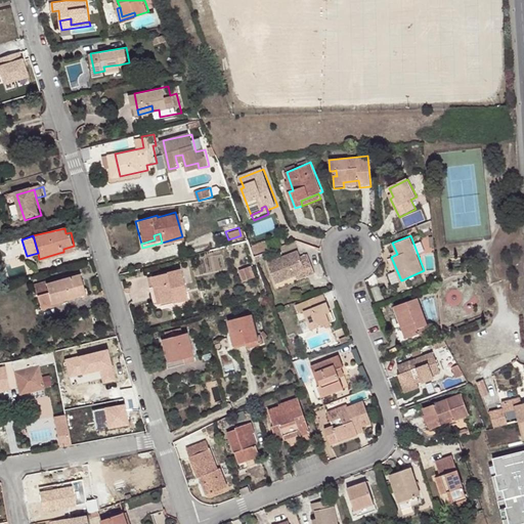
[(269,249),(266,238),(253,244),(256,254),(269,249)]
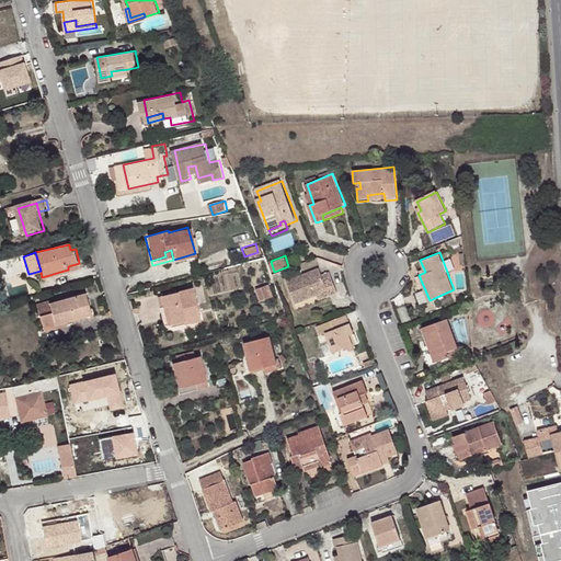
[(81,270),(79,263),(68,266),(68,270),(64,271),(65,274),(81,270)]
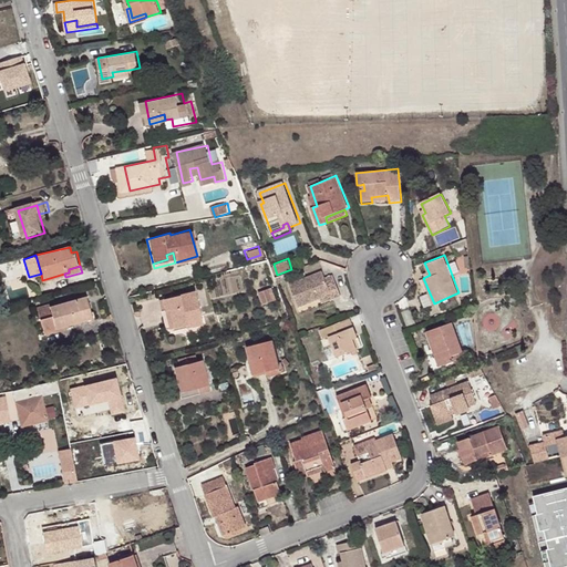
[(336,294),(338,300),(346,297),(338,275),(330,278),(328,271),(294,282),(302,306),(325,298),(336,294)]
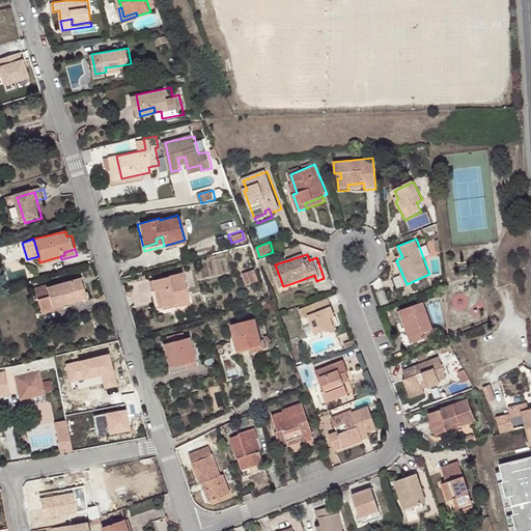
[(154,279),(157,290),(159,289),(164,306),(175,304),(174,301),(180,300),(182,303),(192,301),(184,271),(154,279)]
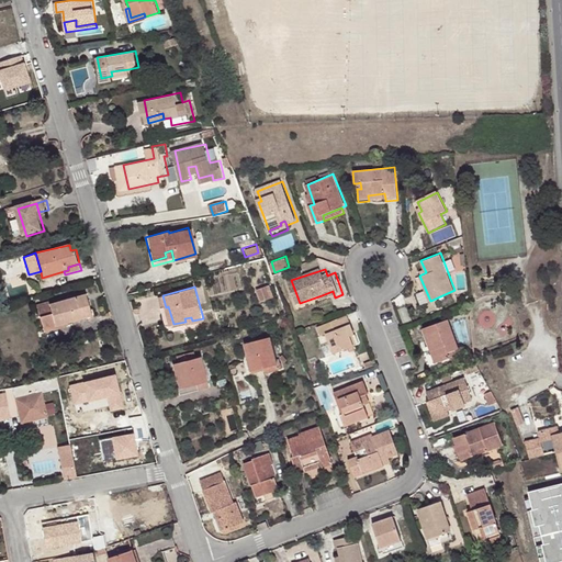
[(324,301),(335,298),(333,291),(322,295),(324,301)]
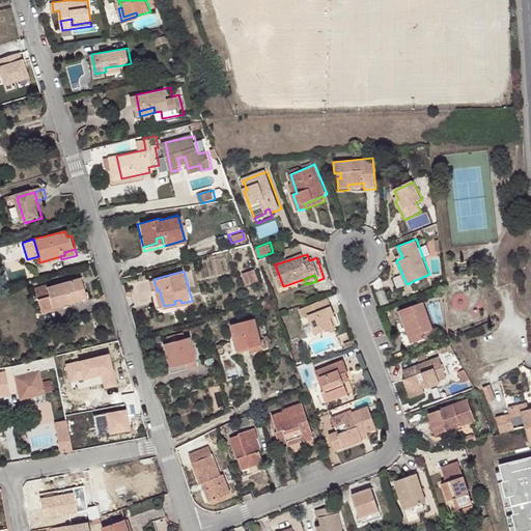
[(88,300),(82,278),(48,287),(54,309),(88,300)]
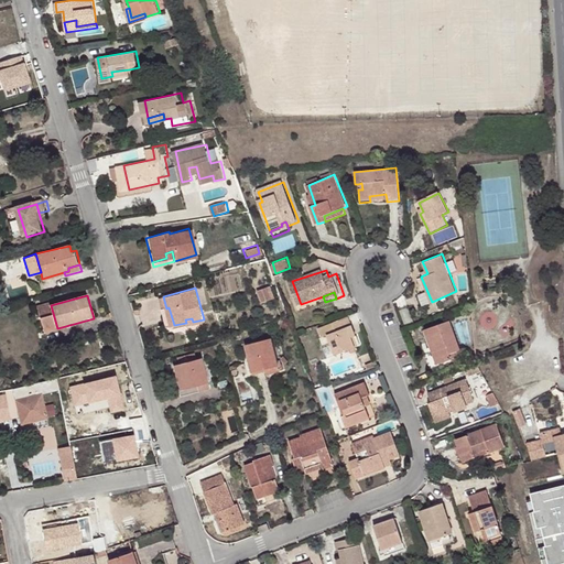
[(409,304),(400,307),(405,323),(414,320),(409,304)]
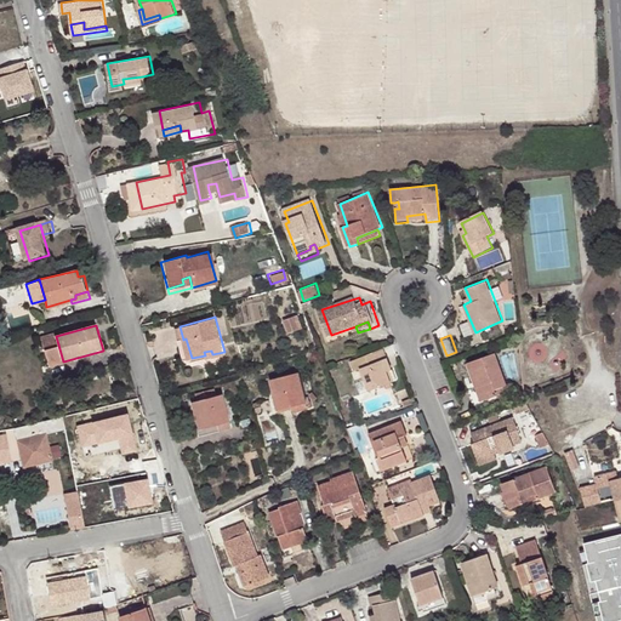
[(50,365),(63,362),(56,336),(43,340),(50,365)]
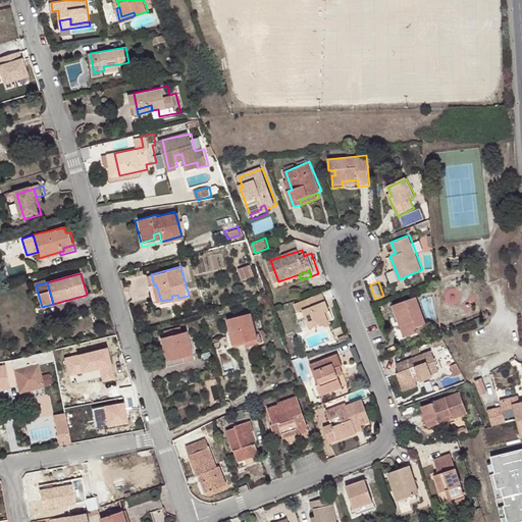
[(156,284),(154,285),(150,286),(154,303),(161,301),(156,284)]
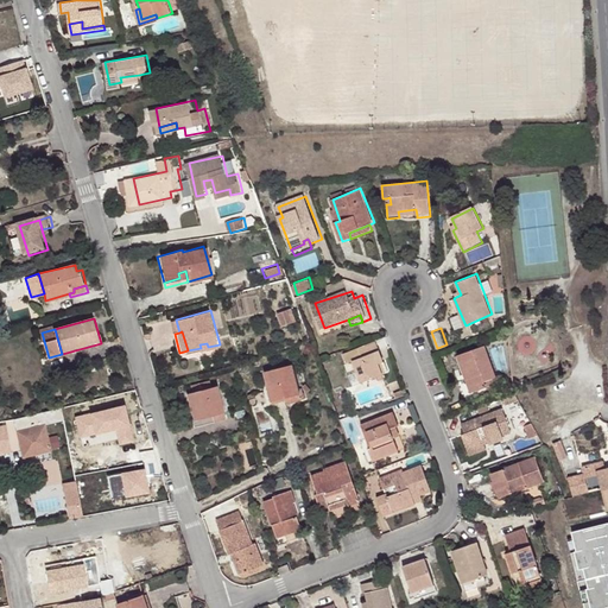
[(387,363),(379,342),(348,353),(350,362),(356,361),(365,384),(386,375),(382,366),(387,363)]
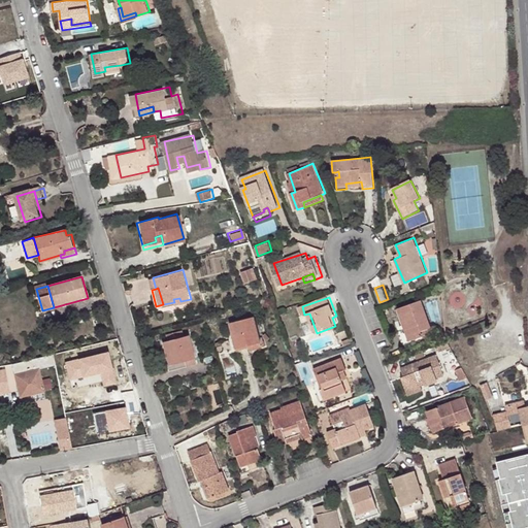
[(398,307),(405,322),(408,321),(410,326),(407,327),(400,330),(405,342),(425,334),(423,329),(433,325),(422,298),(398,307)]
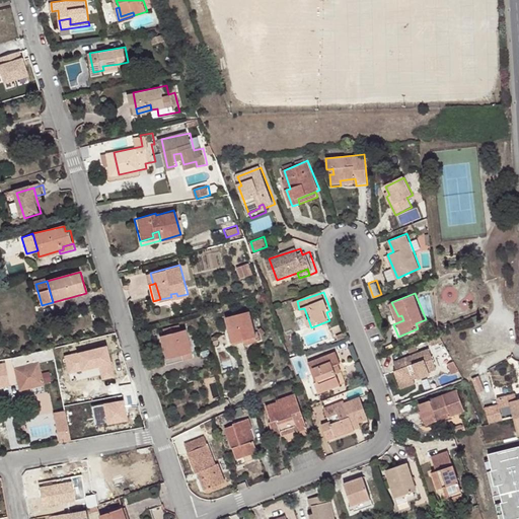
[(255,334),(256,338),(261,337),(260,330),(254,331),(248,308),(225,315),(230,340),(245,336),(255,334)]
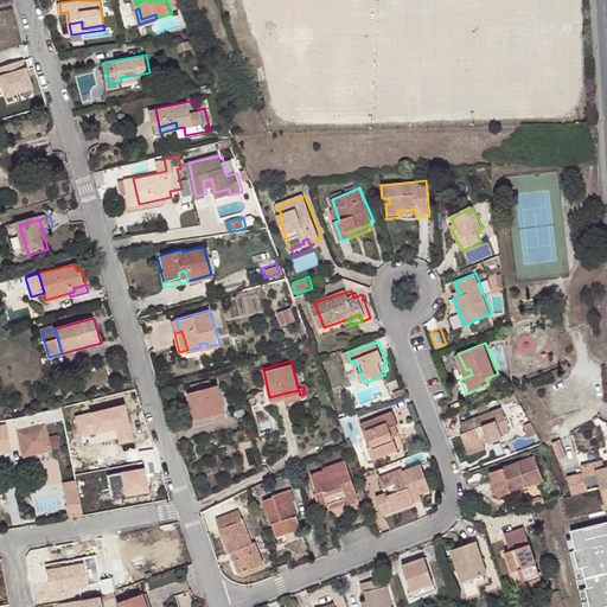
[(500,379),(498,374),(486,378),(489,384),(500,379)]
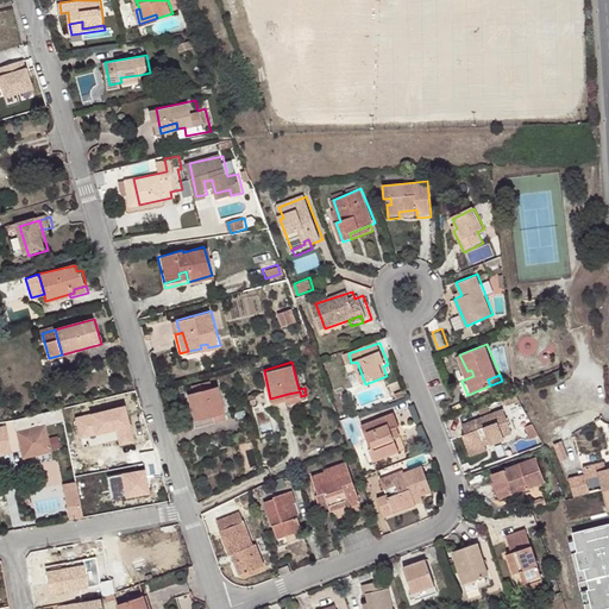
[(195,419),(226,412),(219,385),(189,394),(195,419)]
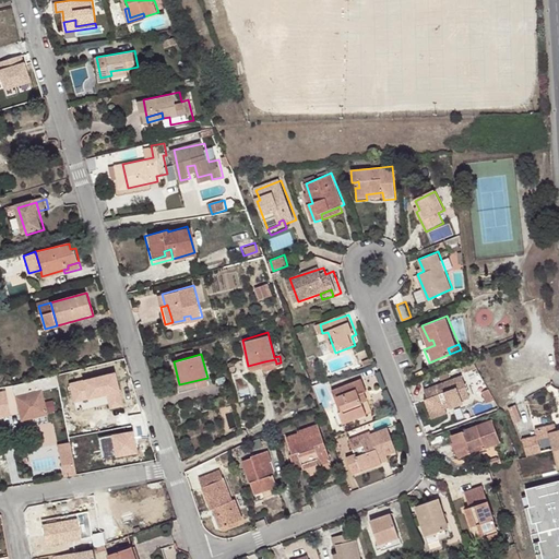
[(475,367),(471,360),(461,364),(464,371),(475,367)]
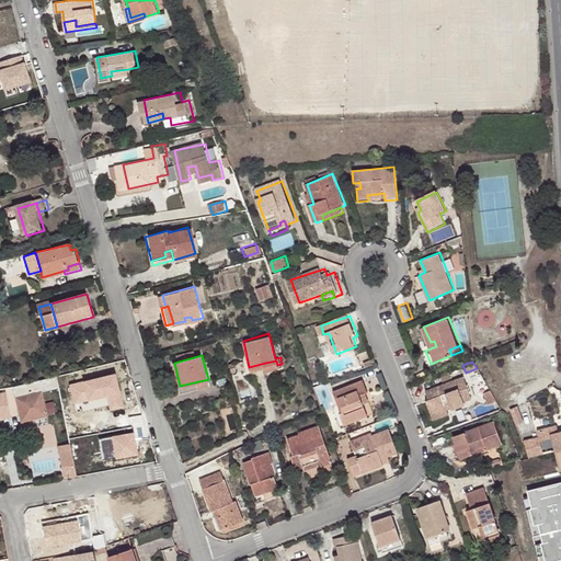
[(433,413),(449,407),(447,402),(451,400),(455,408),(468,402),(467,399),(474,397),(466,375),(428,389),(431,398),(427,399),(433,413)]
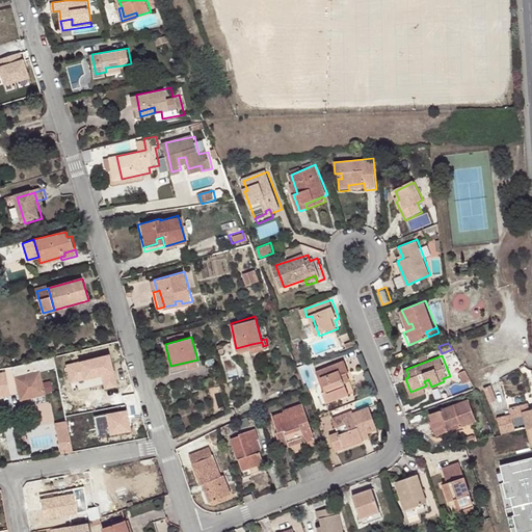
[(344,374),(349,372),(352,370),(348,358),(319,370),(327,390),(329,389),(334,400),(351,393),(347,382),(344,374)]
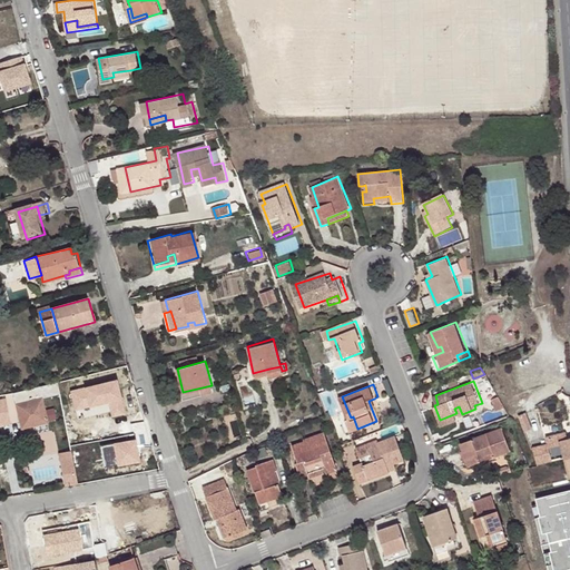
[(213,392),(212,385),(183,392),(185,400),(213,392)]
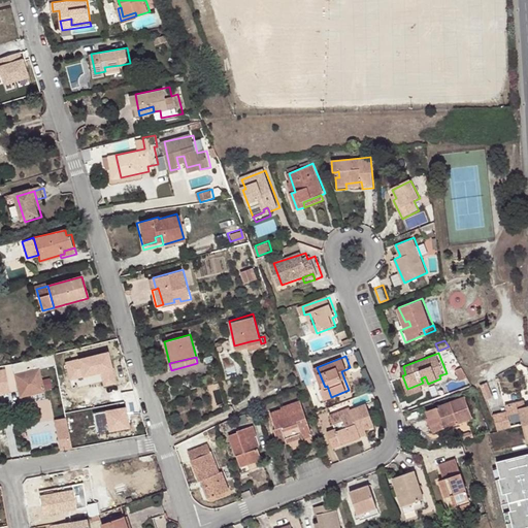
[(0,390),(9,388),(7,377),(5,378),(2,368),(0,367),(0,390)]
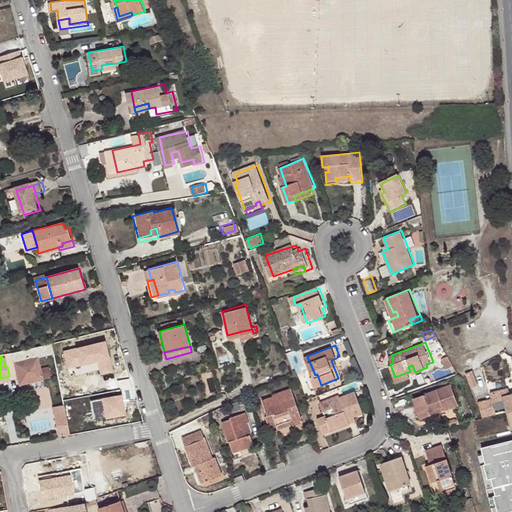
[(44,379),(39,356),(15,361),(20,384),(44,379)]
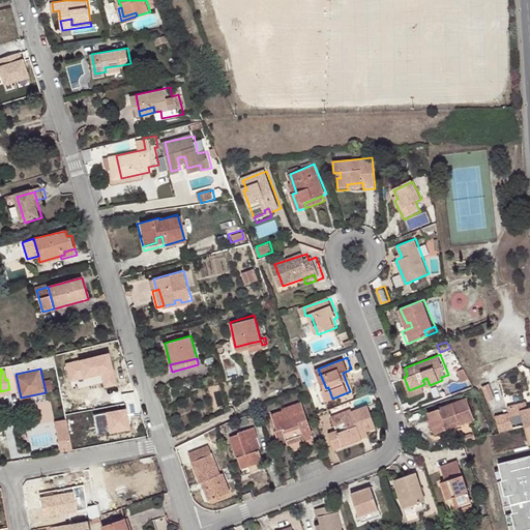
[(352,378),(348,371),(343,373),(346,381),(352,378)]
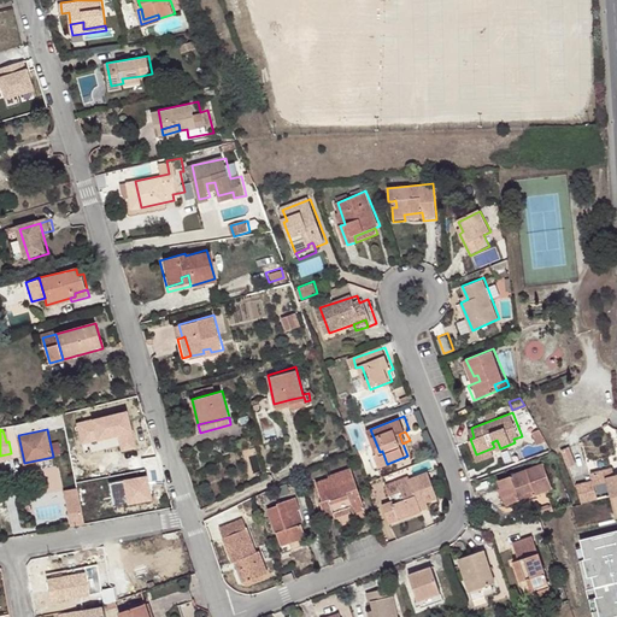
[(545,440),(540,432),(533,435),(535,444),(545,440)]
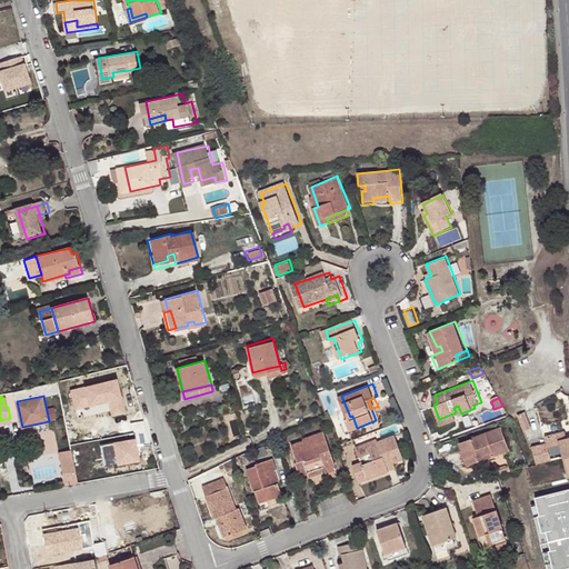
[(458,417),(456,412),(439,419),(441,425),(458,417)]
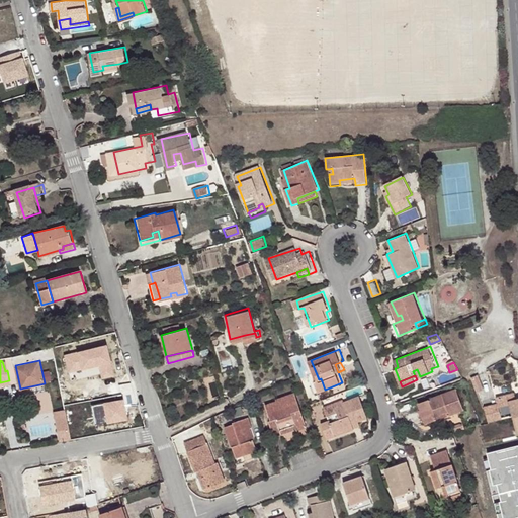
[(446,410),(448,414),(463,408),(455,386),(417,401),(425,423),(436,418),(434,414),(446,410)]
